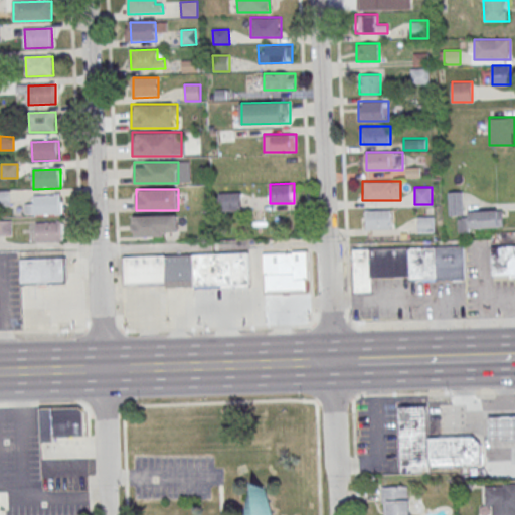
[(10,191),(0,191),(0,204),(10,204),(10,191)]
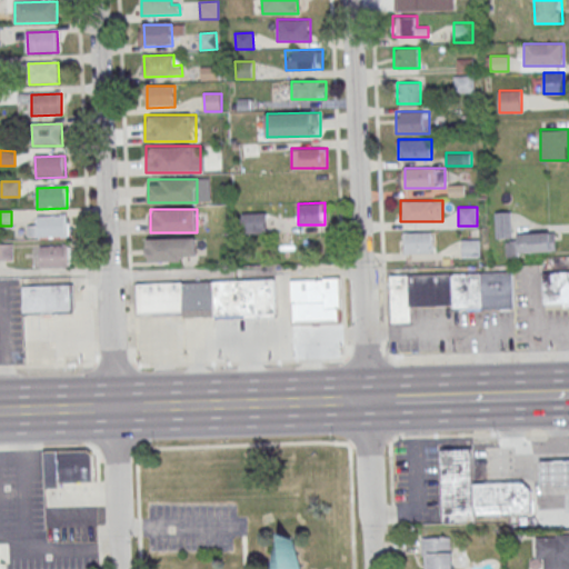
[(496,238),(506,238),(507,253),(557,252),(556,231),(512,233),(511,211),(495,211),(496,238)]
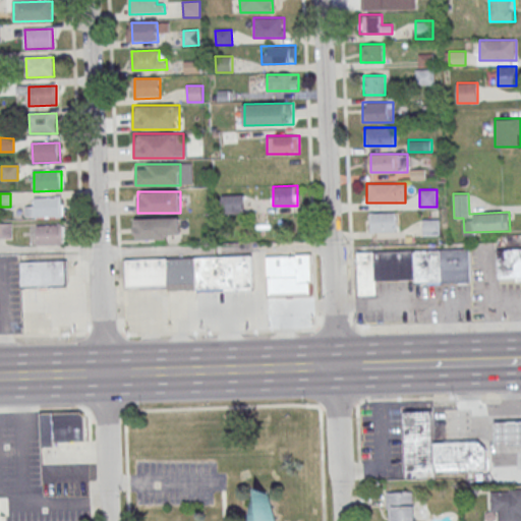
[(245,194),(222,194),(222,213),(245,213),(245,194)]
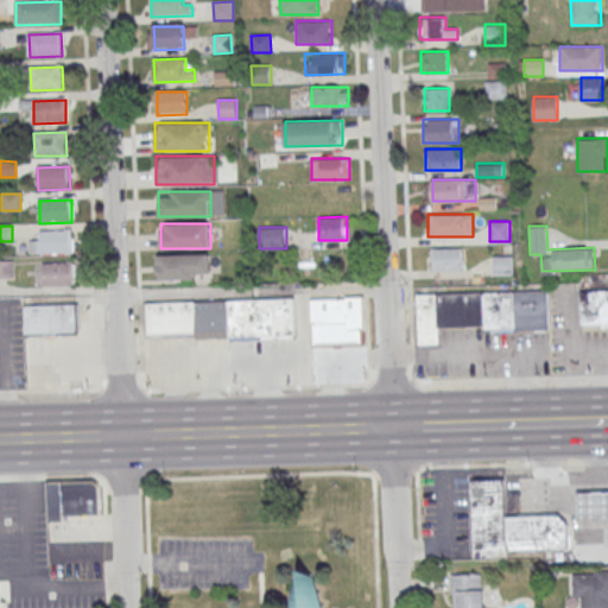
[(73,230),(74,254),(42,255),(40,232),(73,230)]
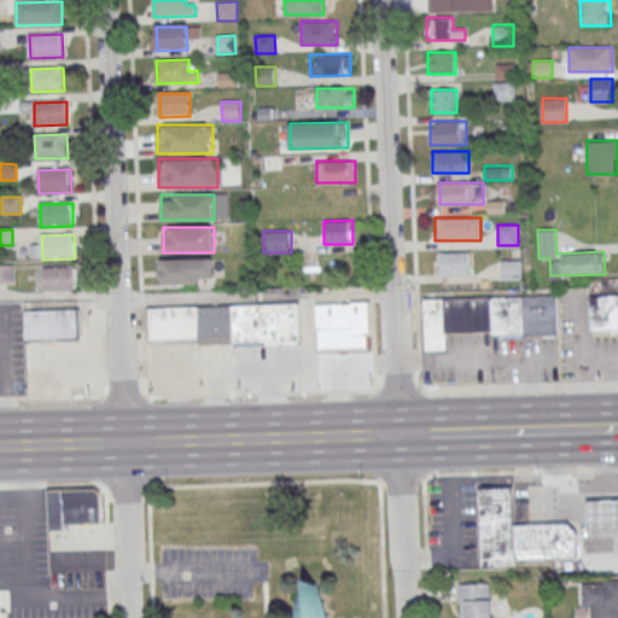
[(471,251),(438,251),(438,274),(471,274),(471,251)]
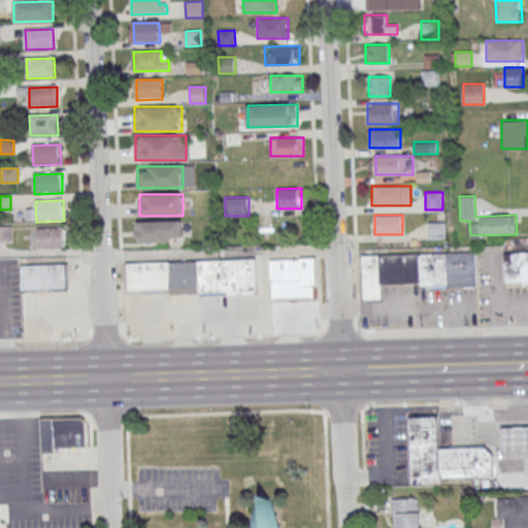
[(446,222),(429,222),(429,238),(446,238),(446,222)]
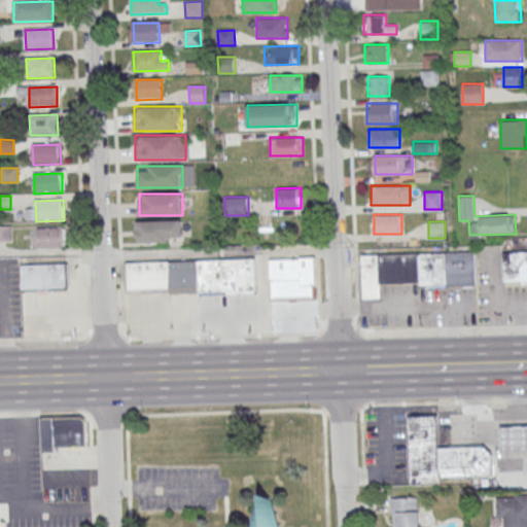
[(168,223),(168,243),(140,244),(139,224),(168,223)]
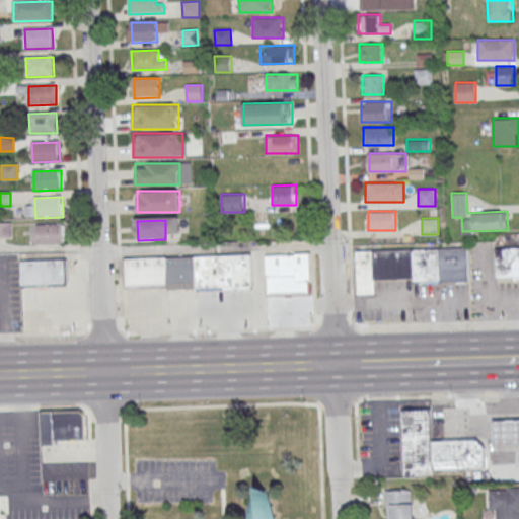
[(0,238),(11,238),(11,222),(0,222),(0,238)]
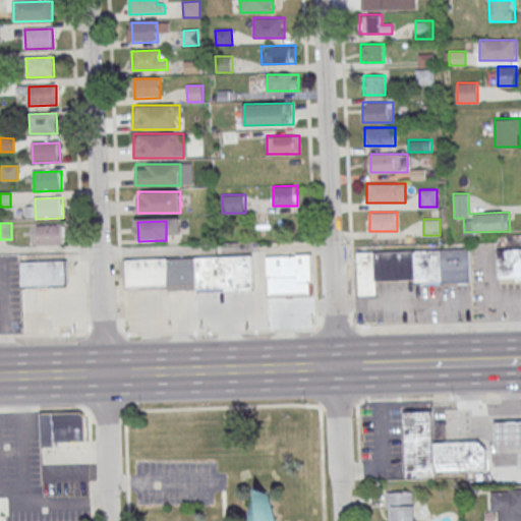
[(64,245),(63,225),(36,226),(36,245),(64,245)]
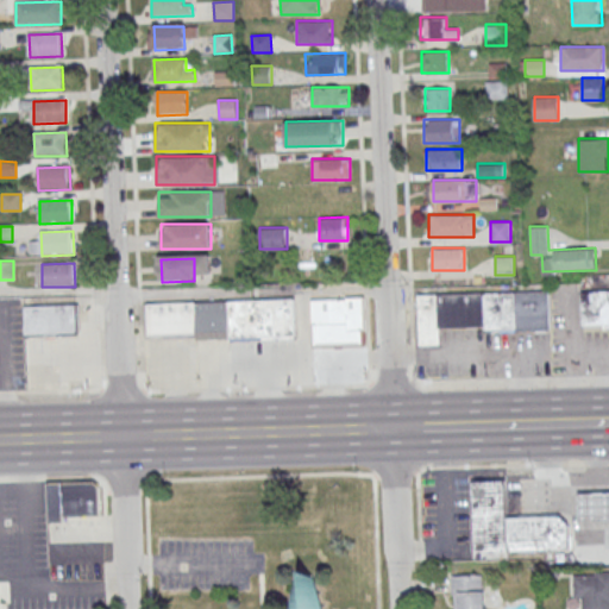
[(418,294),(550,290),(551,331),(484,333),(484,327),(440,327),(440,344),(419,344),(418,294)]
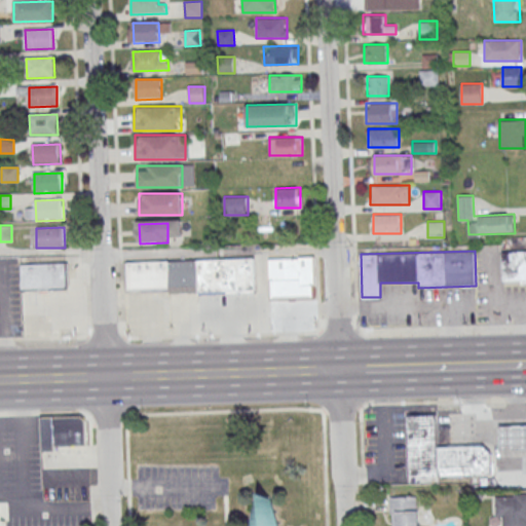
[(502,283),(525,282),(525,251),(501,251),(502,283)]
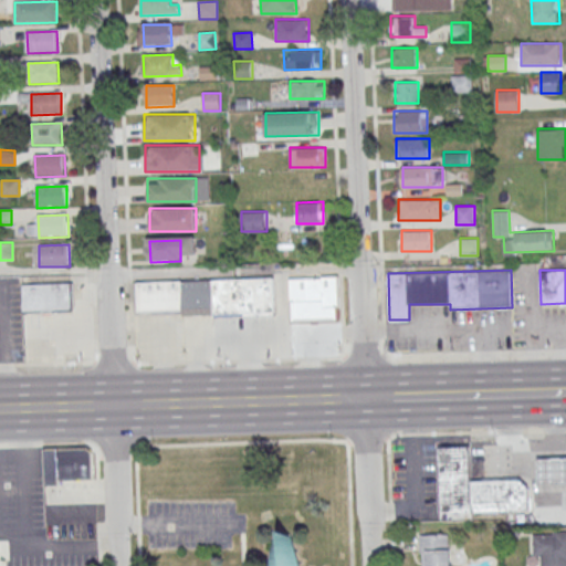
[(339,276),(290,276),(290,322),(341,321),(339,276)]
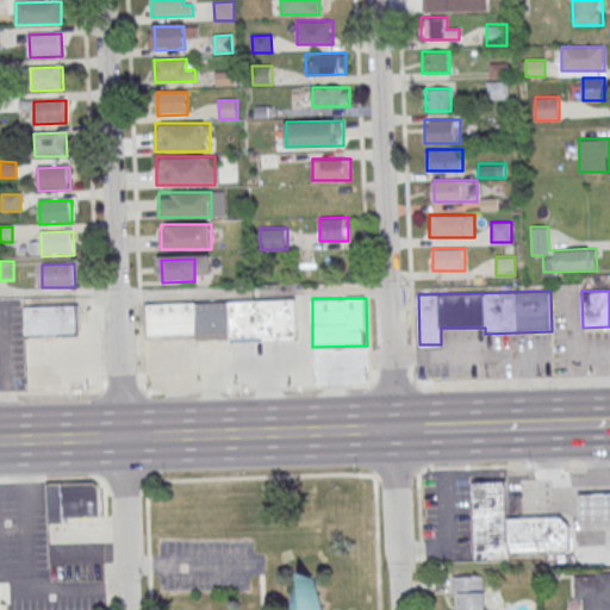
[(147,303),(148,341),(297,338),(297,300),(147,303)]
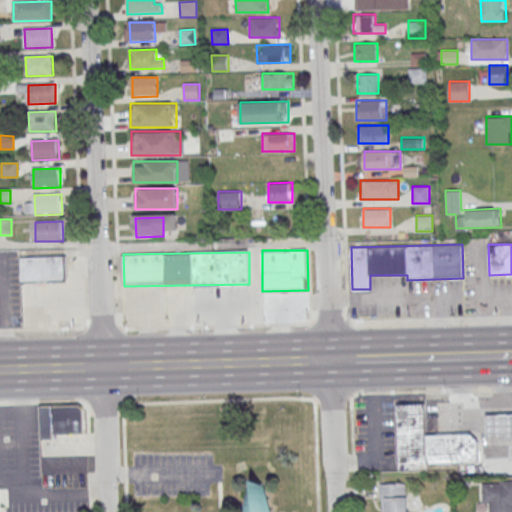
[(65,256),(20,258),(22,284),(66,281),(65,256)]
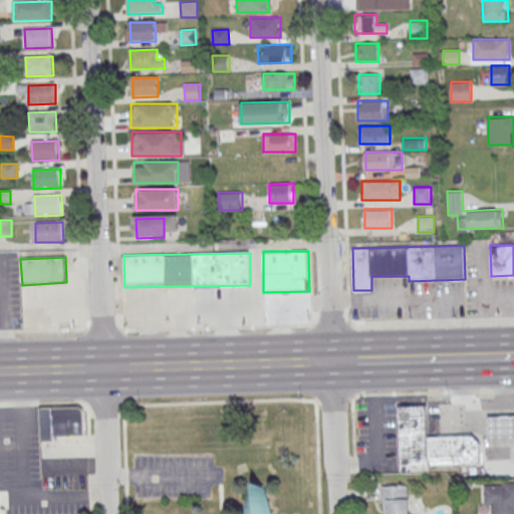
[(396,406),(397,444),(425,443),(425,406),(396,406)]
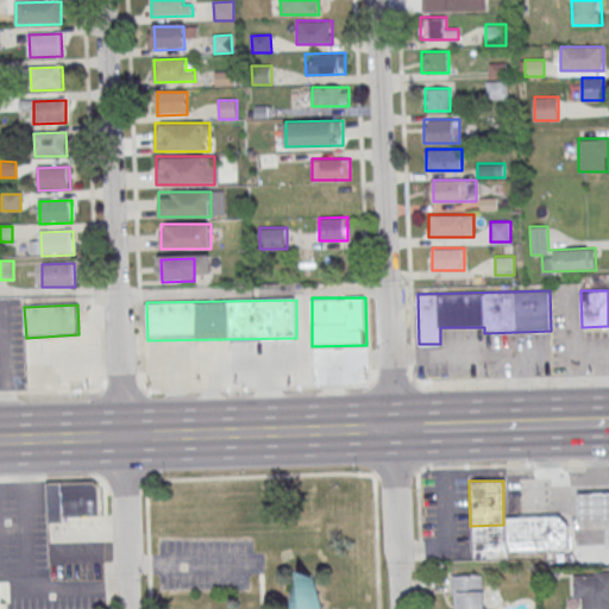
[(48,520),(100,520),(100,483),(48,483),(48,520)]
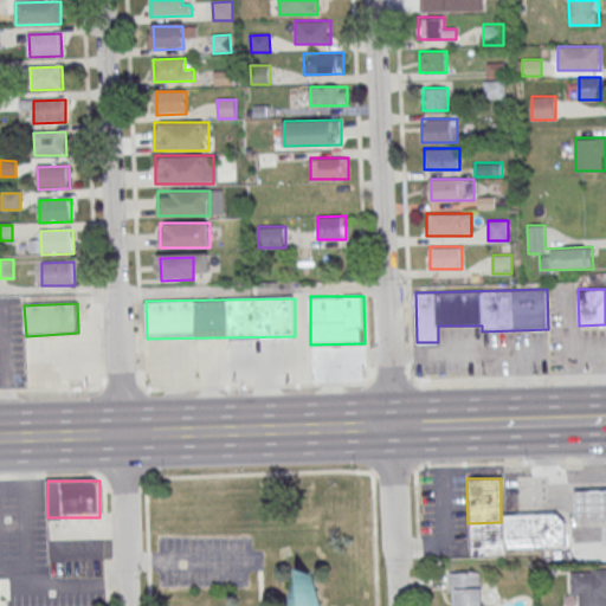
[(605,489),(575,490),(575,515),(605,514),(605,489)]
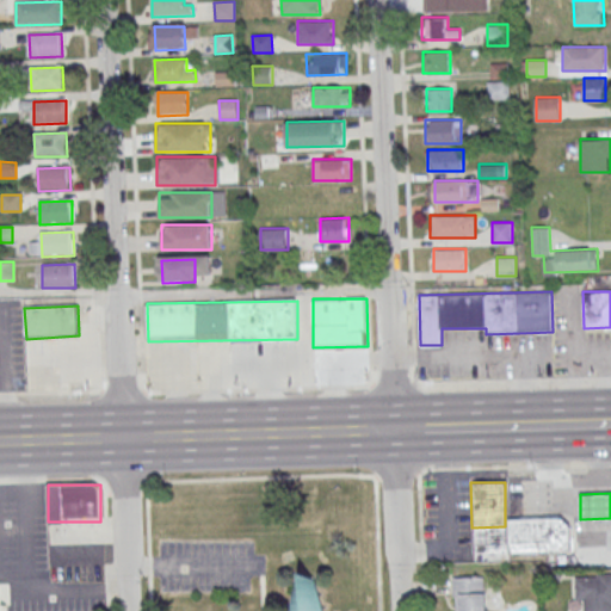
[(507,517),(507,548),(556,548),(572,548),(572,517),(507,517)]
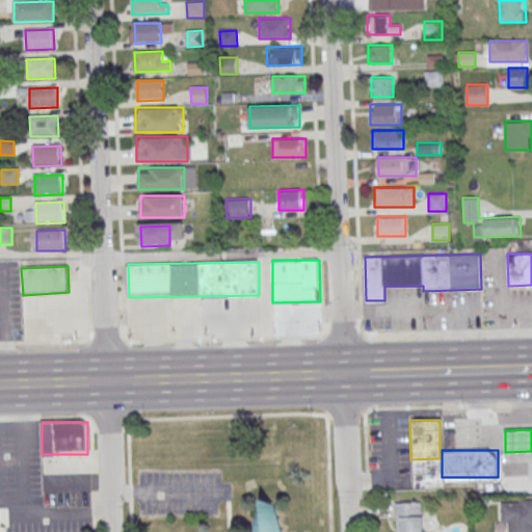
[(410,481),(410,459),(440,458),(441,481),(410,481)]
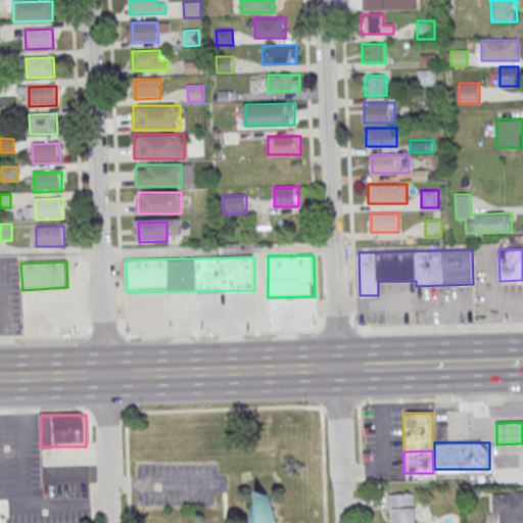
[(511,490),(522,490),(522,522),(500,522),(500,513),(493,513),(492,493),(511,492),(511,490)]
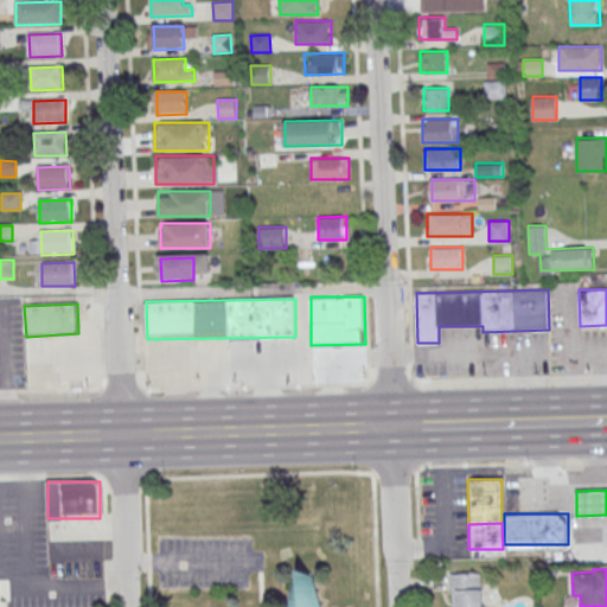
[(285,606),(292,573),(302,570),(311,573),(320,606),(285,606)]
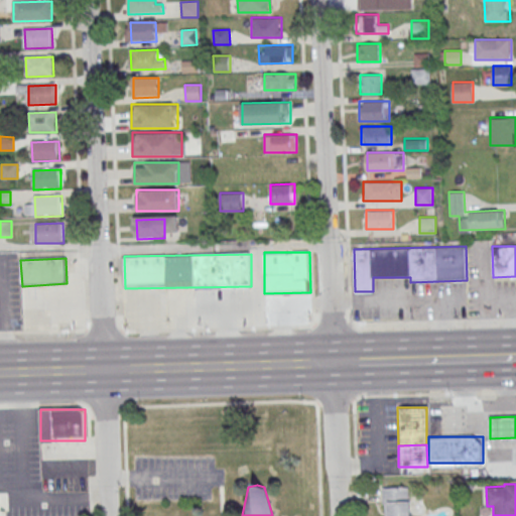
[(383,487),(383,515),(411,515),(411,487),(383,487)]
